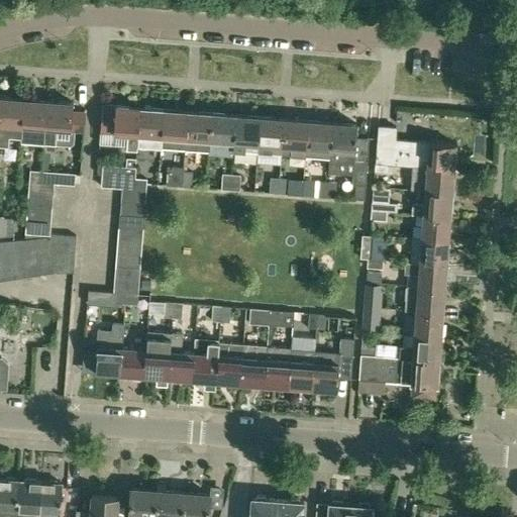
[(0,145),(8,146),(9,137),(21,137),(22,125),(24,98),(0,97),(0,98),(0,145)]
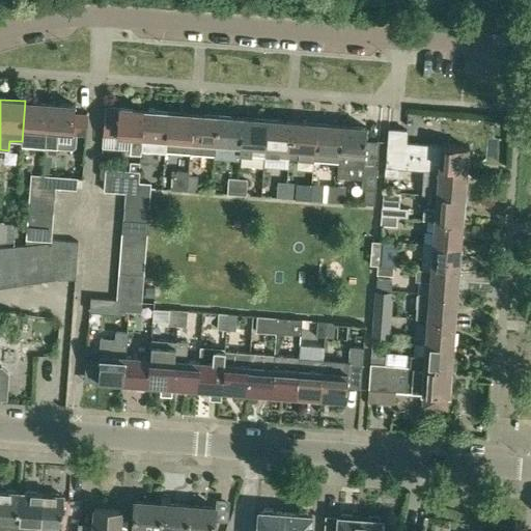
[(50,103),(25,101),(23,129),(22,141),(21,145),(46,147),(47,131),(50,103)]
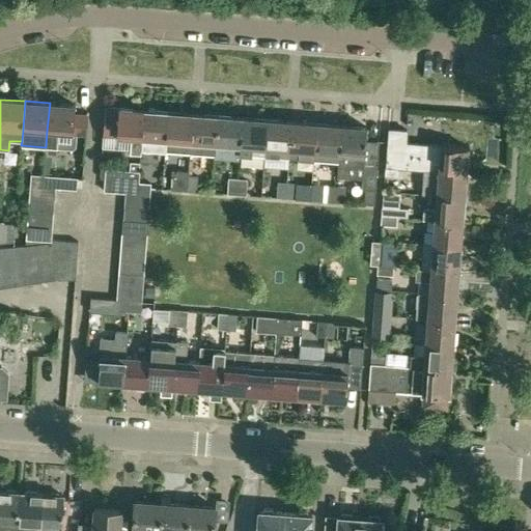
[(50,103),(47,131),(46,147),(57,147),(58,132),(86,134),(87,116),(74,115),(75,105),(50,103)]
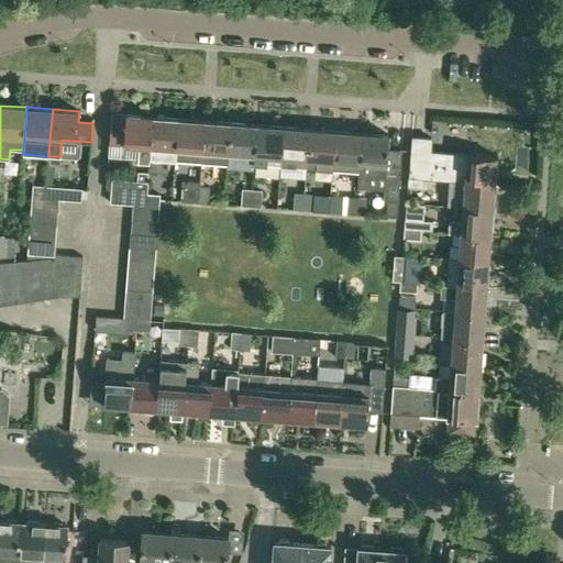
[(111,114),(109,143),(108,156),(136,159),(135,161),(148,162),(150,157),(152,118),(111,114)]
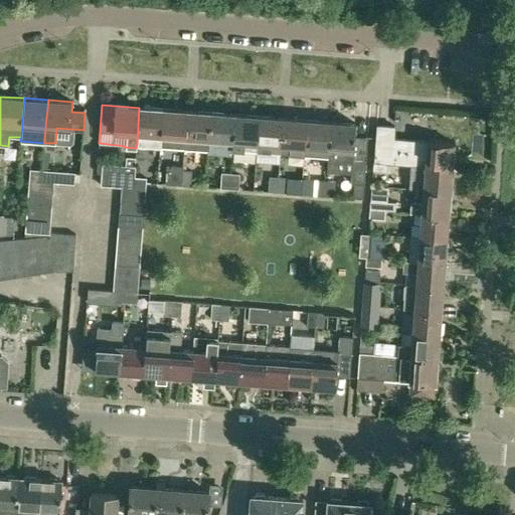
[(137,144),(160,146),(161,146),(164,110),(139,108),(137,144)]
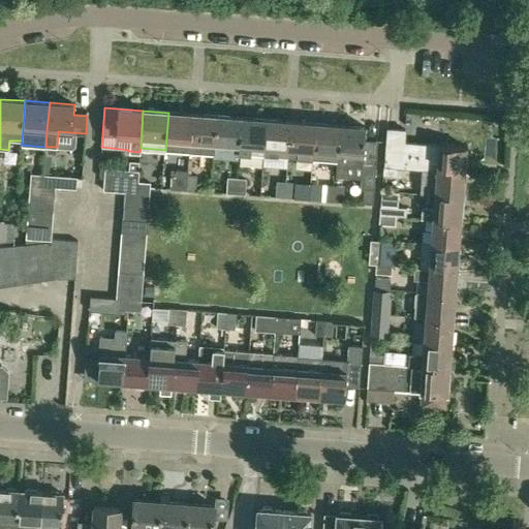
[(189,152),(190,141),(192,114),(168,113),(165,150),(189,152)]
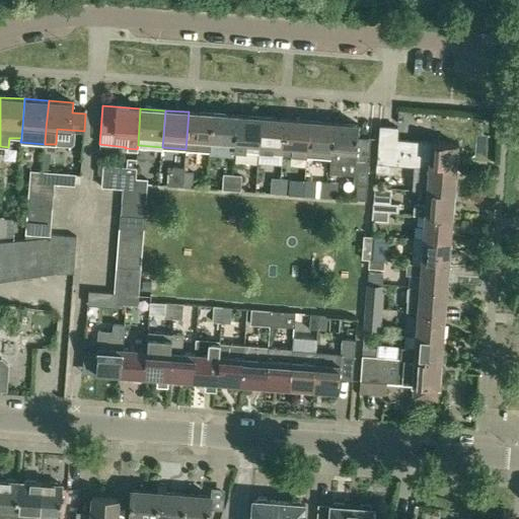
[(189,112),(187,138),(186,149),(210,151),(213,114),(189,112)]
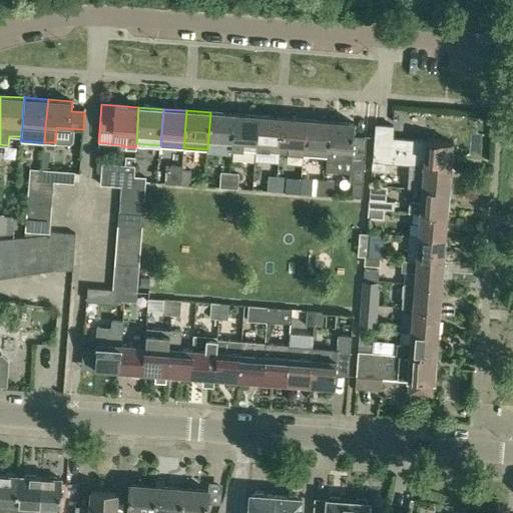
[(231,150),(231,140),(234,114),(210,112),(207,149),(207,152),(230,154),(231,150)]
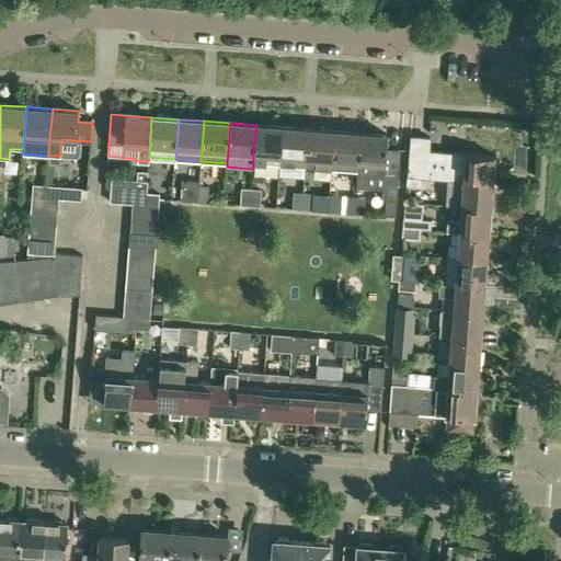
[(253,164),(279,167),(281,156),(283,127),(256,125),(253,153),(253,164)]
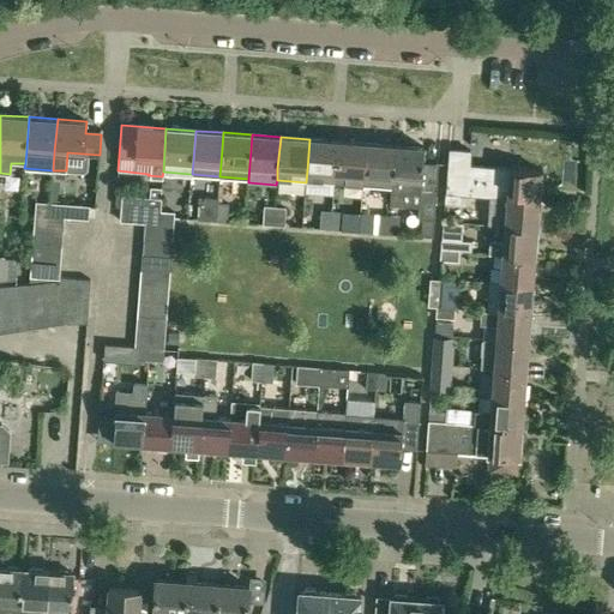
[(309,139),(307,170),(306,182),(323,184),(323,182),(335,184),(338,142),(309,139)]
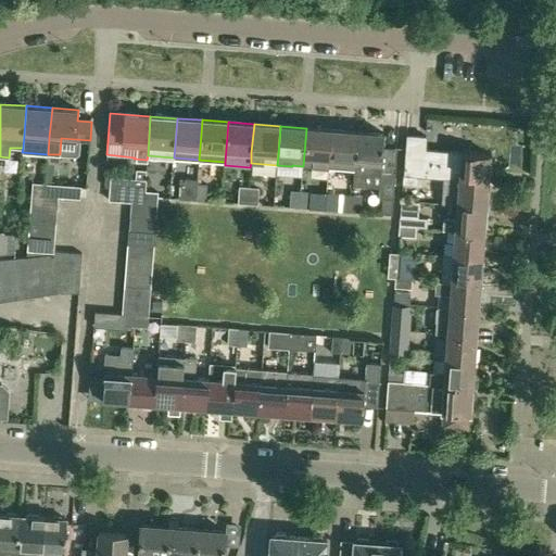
[(314,158),(330,159),(332,130),(306,128),(303,166),(313,167),(314,158)]
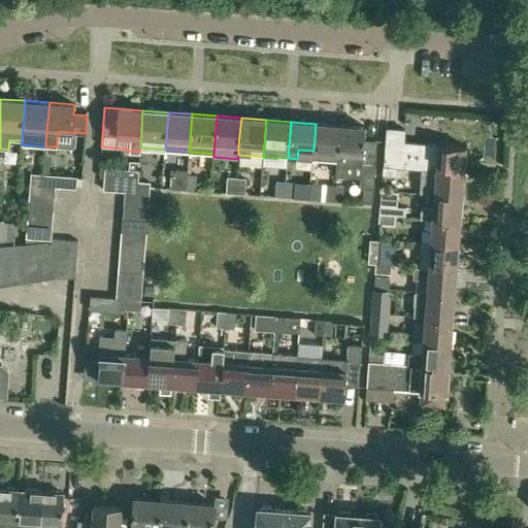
[(325,161),(336,162),(339,126),(316,124),(314,151),(326,152),(325,161)]
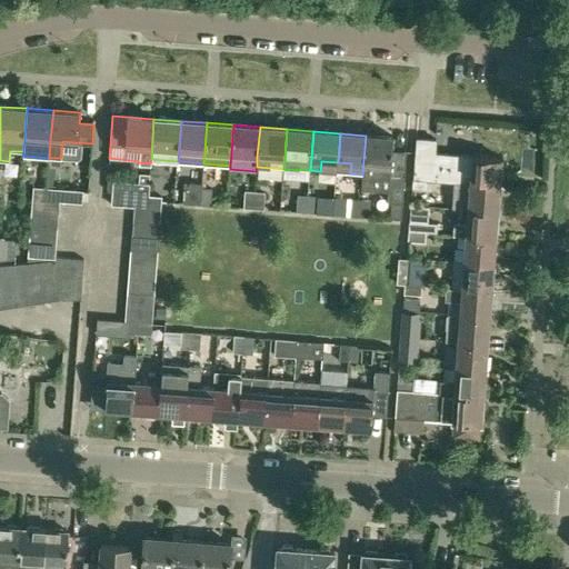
[(403,182),(406,151),(392,150),(393,137),(366,136),(362,175),(361,190),(376,191),(377,178),(395,179),(395,181),(403,182)]
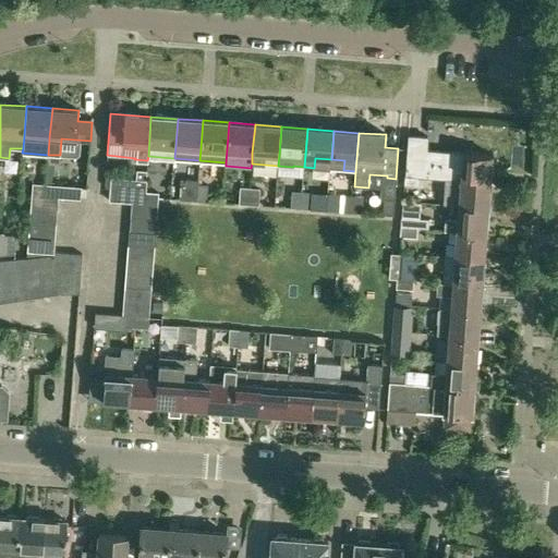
[(420,177),(461,180),(489,182),(492,155),(427,150),(428,136),(407,135),(404,174),(420,177)]
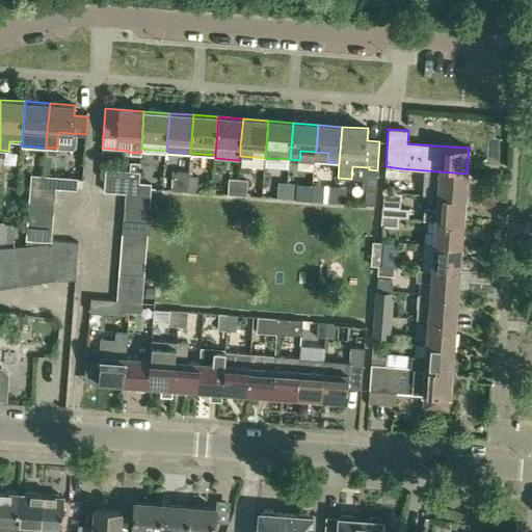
[(52,161),(45,160),(44,175),(51,176),(52,161)]
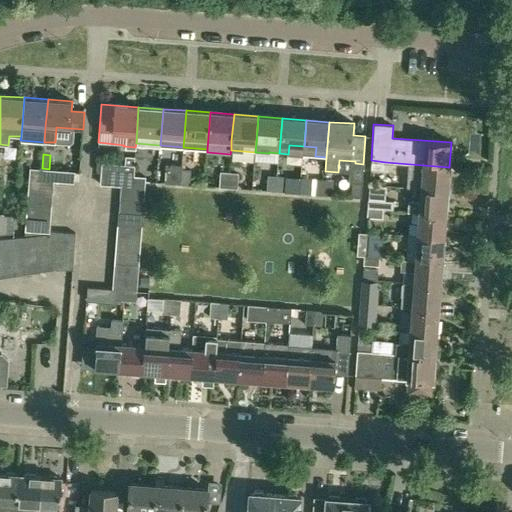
[(385,170),(385,162),(371,160),(370,169),(385,170)]
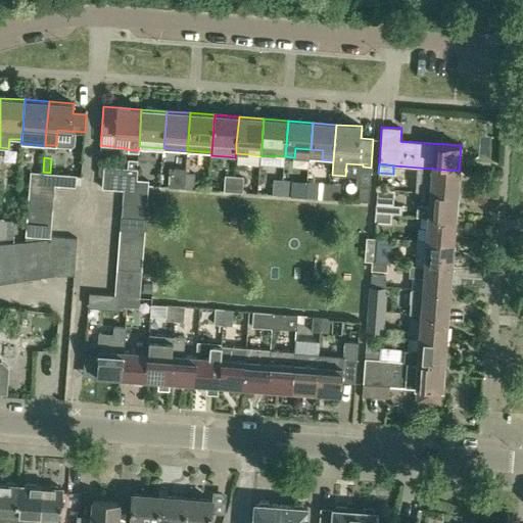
[(136,190),(136,180),(137,170),(104,168),(102,188),(124,190),(136,190)]
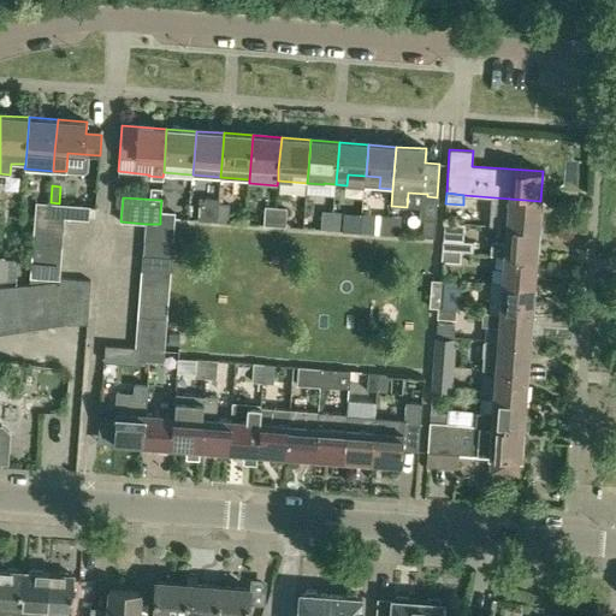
[(197,220),(218,221),(219,203),(219,199),(199,197),(197,220)]
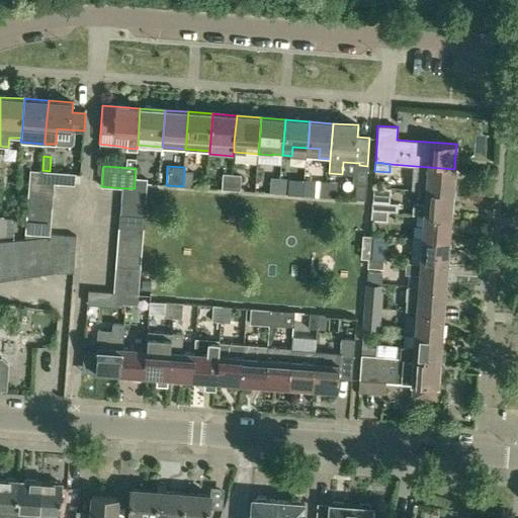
[(453,193),(454,169),(428,167),(426,191),(453,193)]
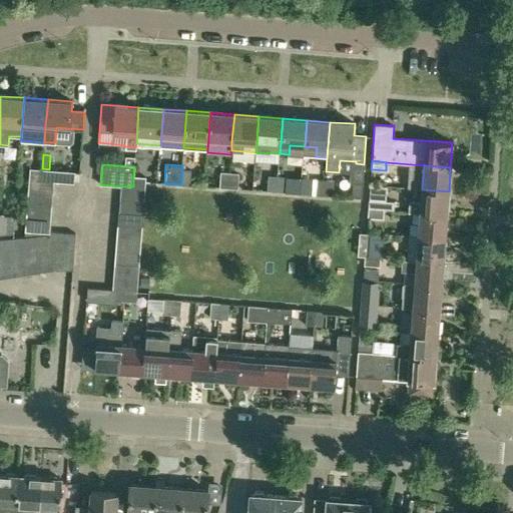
[(29,179),(41,180),(42,170),(30,169),(29,179)]
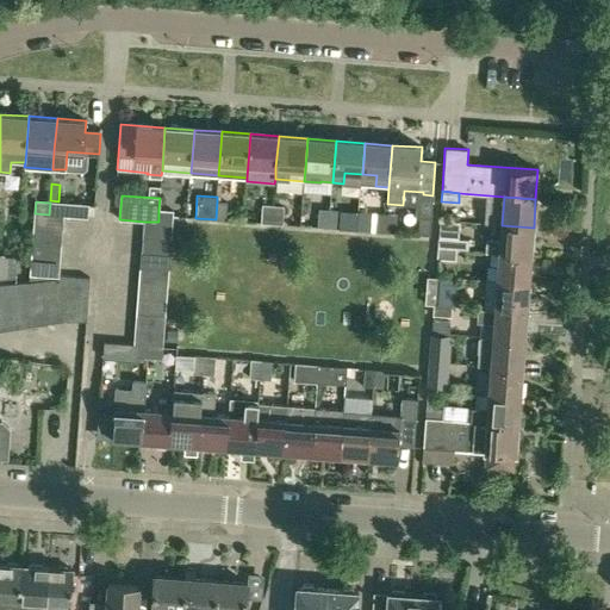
[(226,201),(217,201),(216,219),(226,219),(226,201)]
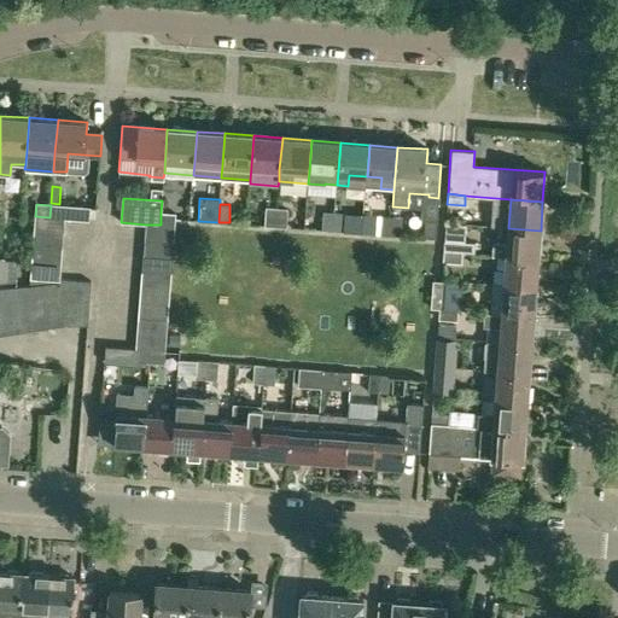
[(50,217),(64,219),(89,221),(89,209),(51,205),(50,217)]
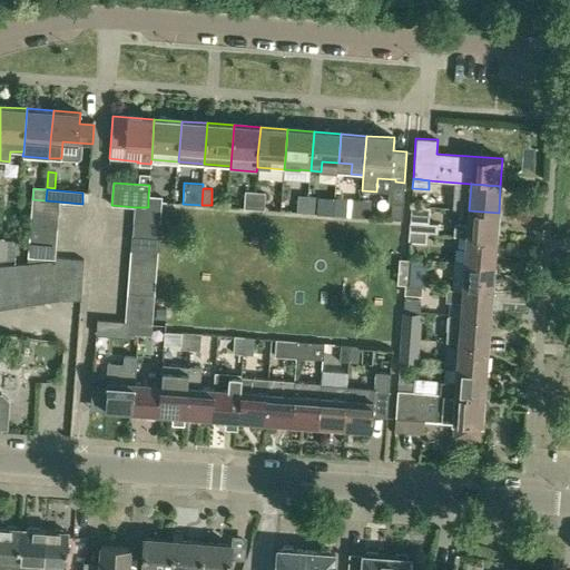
[(244,208),(253,209),(255,192),(245,190),(244,208)]
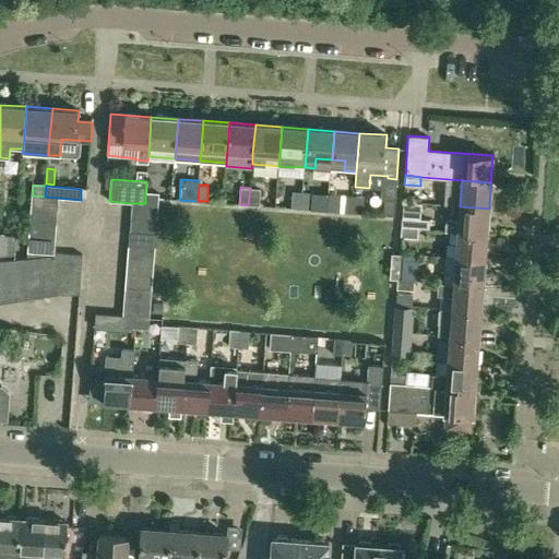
[(260,189),(250,188),(248,205),(259,206),(260,189)]
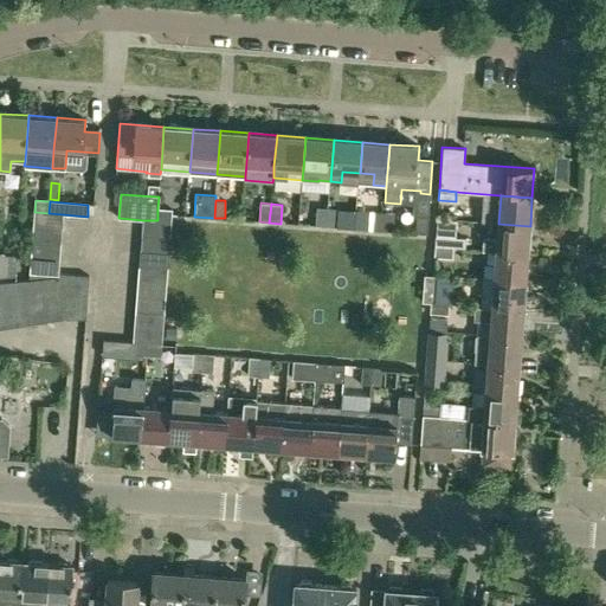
[(315,226),(326,226),(328,207),(317,207),(315,226)]
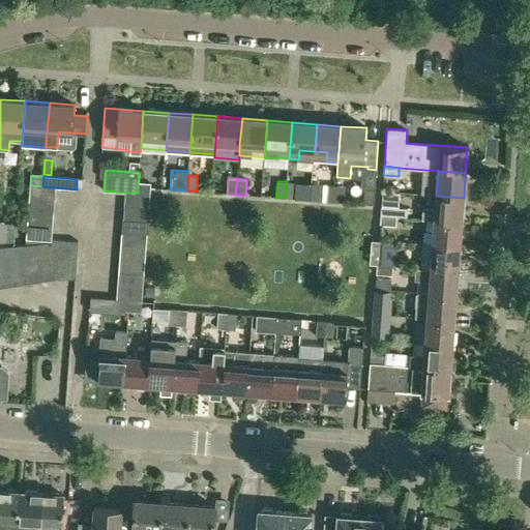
[(296,182),(287,181),(285,198),(295,199),(296,182)]
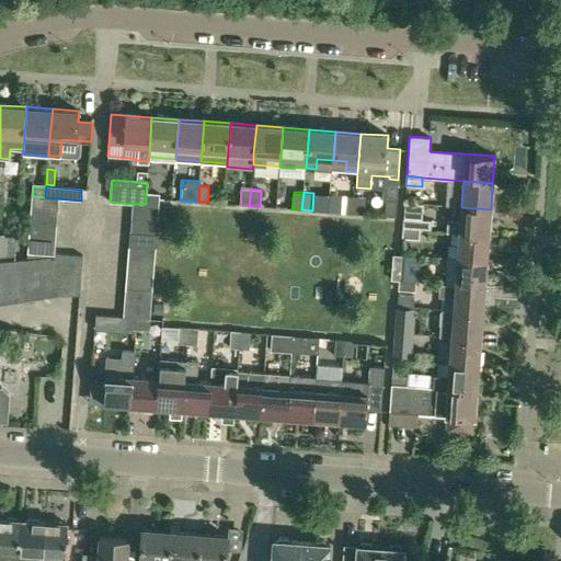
[(146,204),(159,205),(160,194),(146,193),(146,204)]
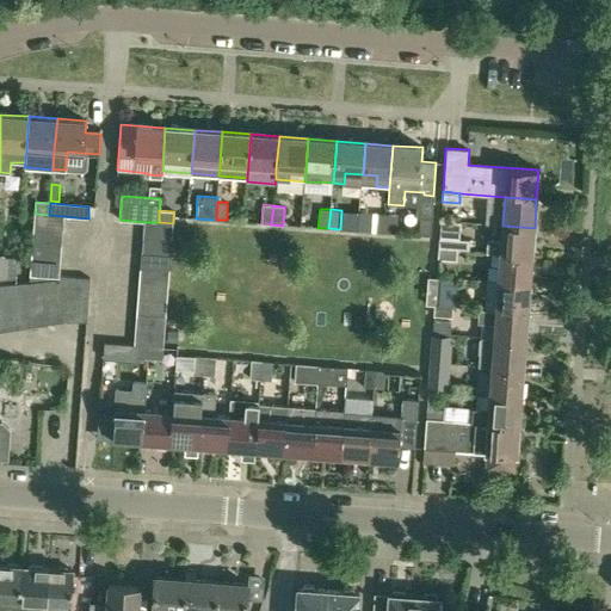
[(375,232),(386,233),(387,214),(376,213),(375,232)]
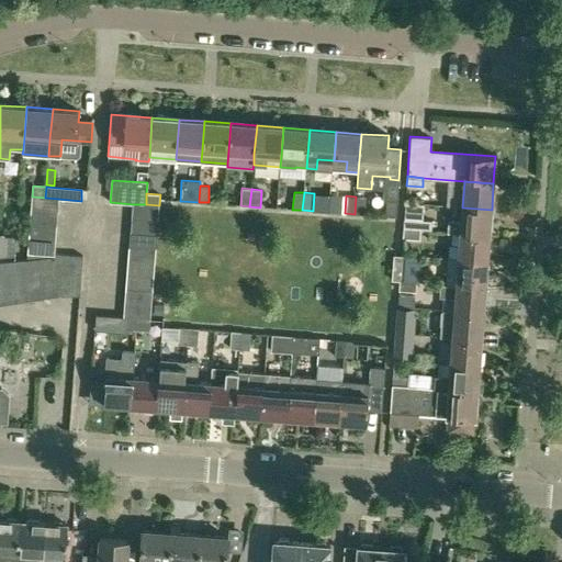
[(397,197),(388,195),(386,214),(395,215),(397,197)]
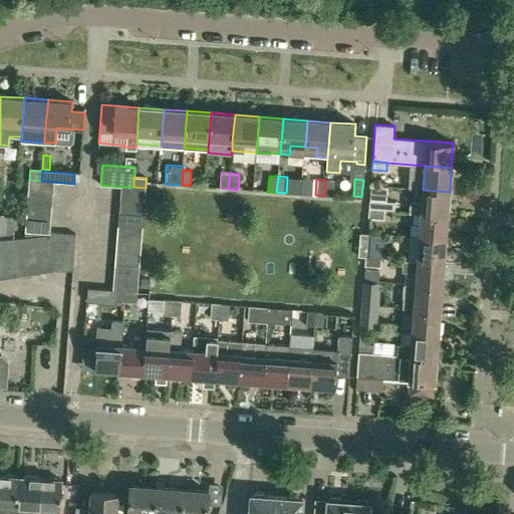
[(53,182),(41,181),(29,180),(28,193),(52,195),(53,182)]
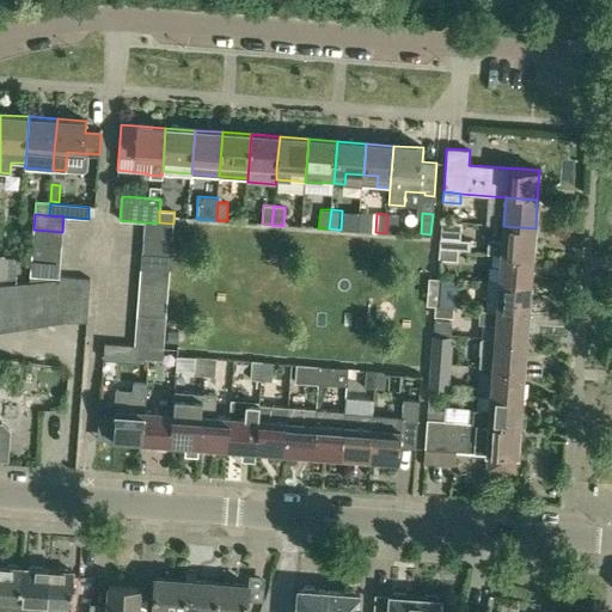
[(399,215),(387,214),(386,233),(398,233),(399,215)]
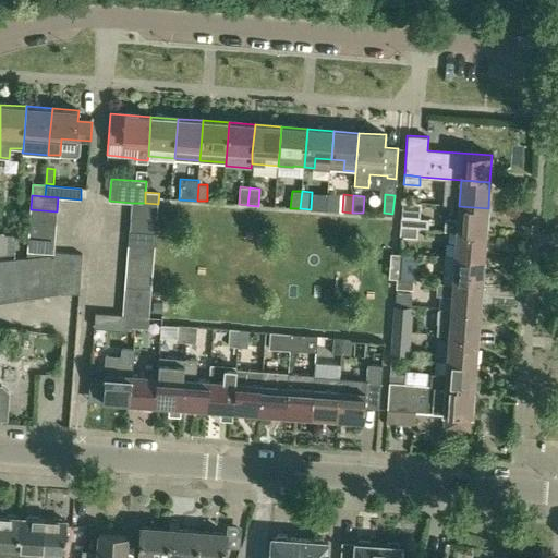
[(158,204),(145,203),(132,203),(131,216),(157,218),(158,204)]
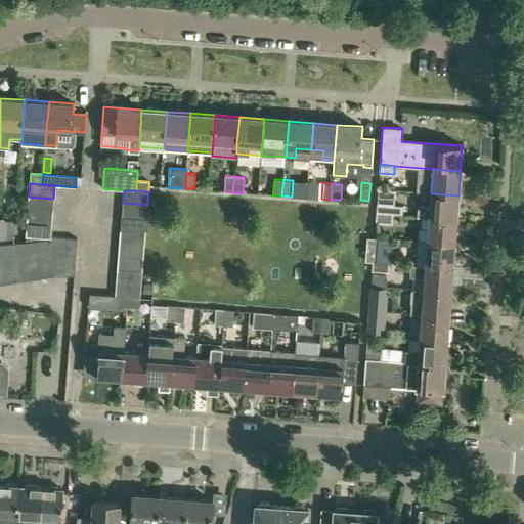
[(431,193),(430,206),(418,205),(418,217),(429,217),(456,220),(459,195),(431,193)]
